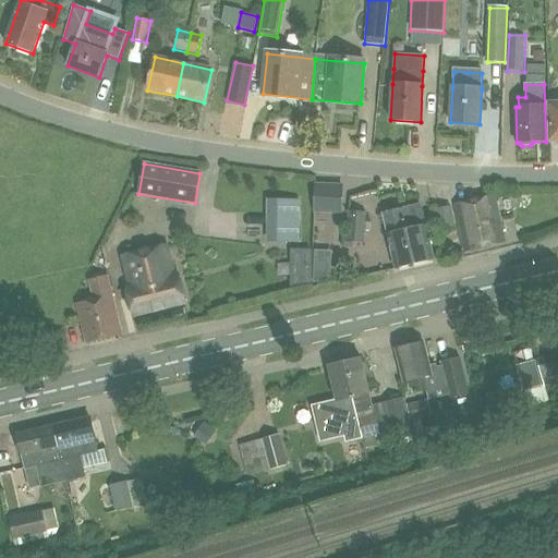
[(343,183),(315,182),(314,211),(342,213),(343,183)]
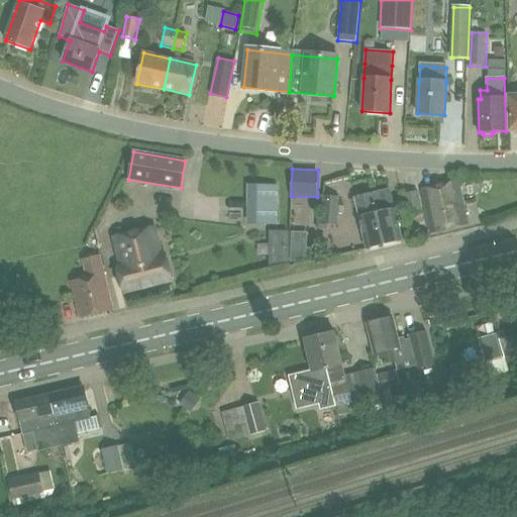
[(430,234),(468,226),(458,182),(420,190),(430,234)]
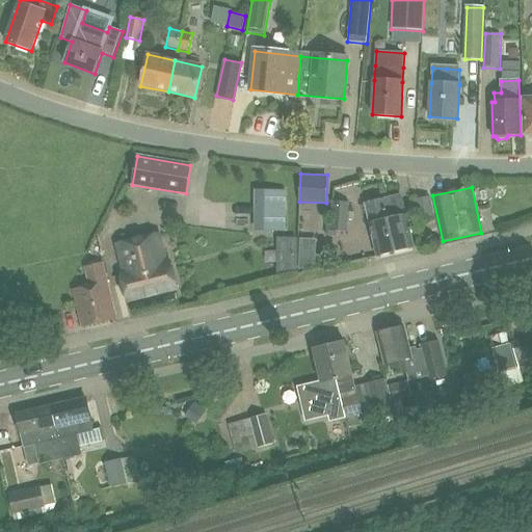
[(287,232),(287,191),(254,190),(254,232),(287,232)]
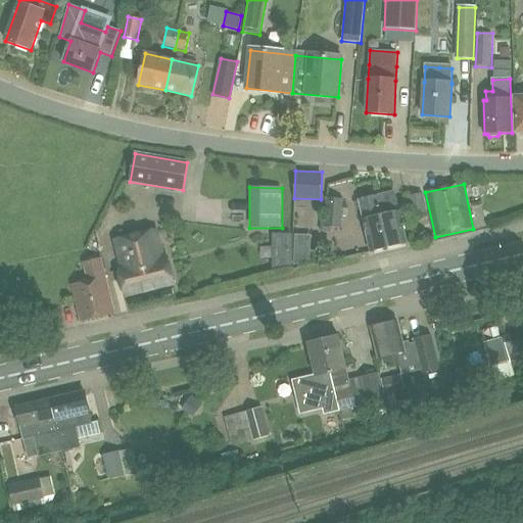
[(394,192),(359,201),(371,252),(407,244),(394,192)]
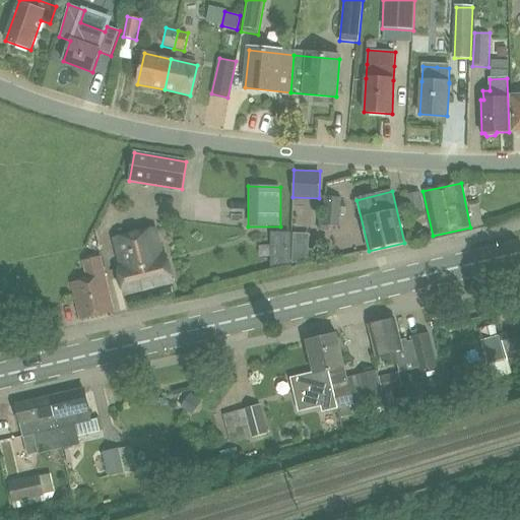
[(420,192),(404,195),(409,217),(425,214),(420,192)]
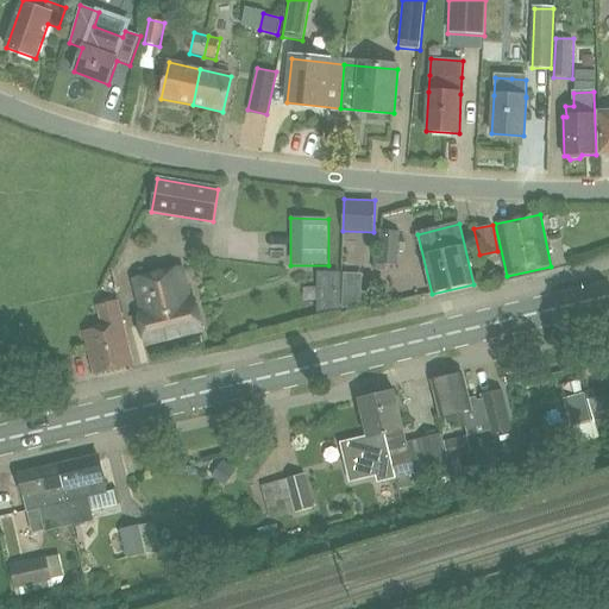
[(400,232),(381,231),(378,265),(397,267),(400,232)]
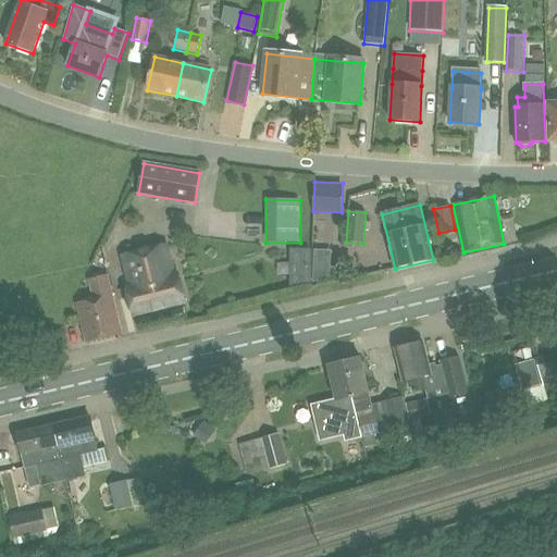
[(170,245),(119,258),(134,316),(184,302),(170,245)]
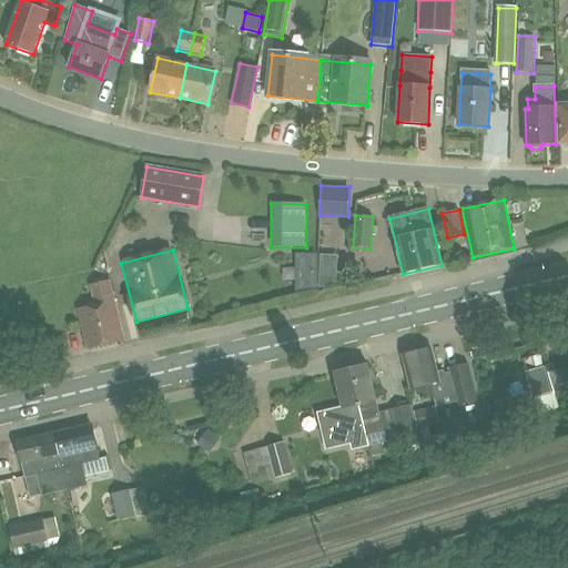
[(109,282),(92,286),(97,306),(79,311),(89,350),(123,341),(109,282)]
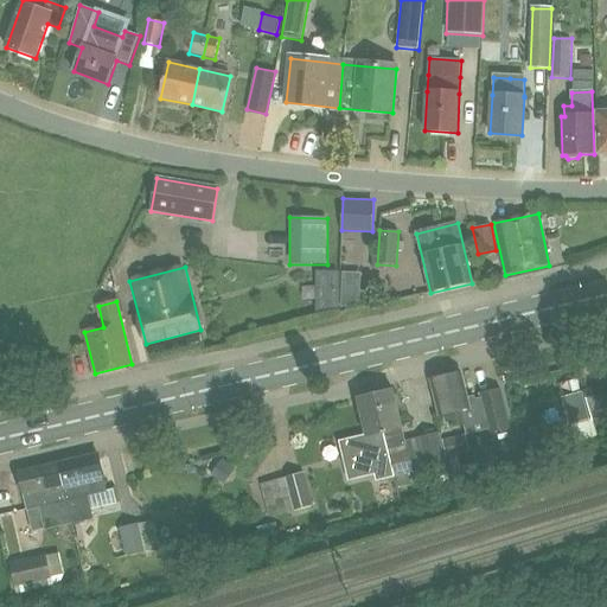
[(461,374),(430,381),(439,416),(447,414),(451,428),(464,426),(466,425),(466,427),(487,422),(481,400),(475,401),(474,397),(467,400),(461,374)]
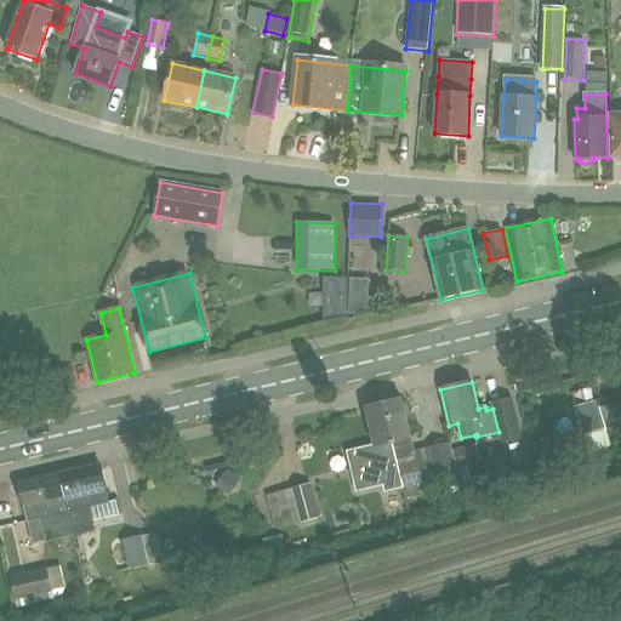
[(620,394),(598,400),(607,432),(620,427),(620,394)]
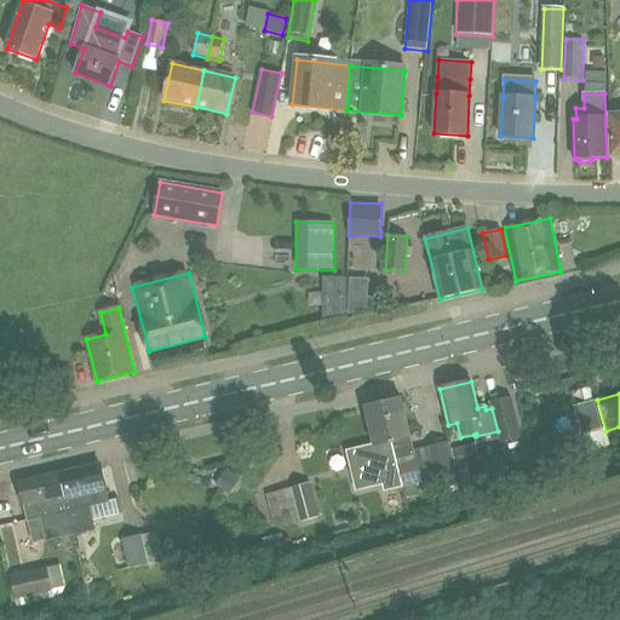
[(511,399),(491,403),(492,408),(498,431),(500,443),(521,438),(511,399)]
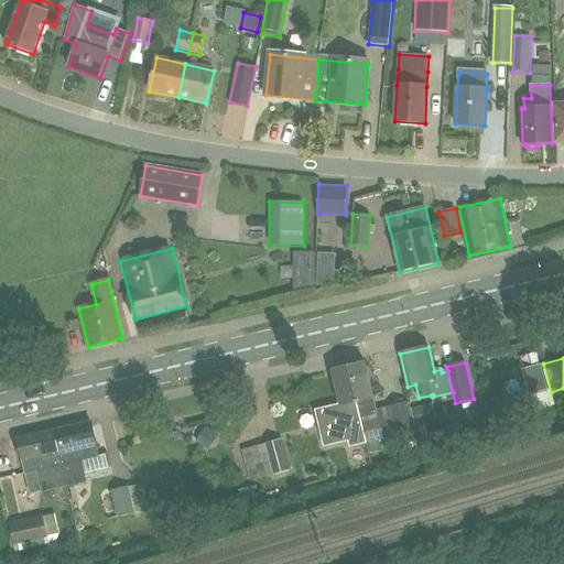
[(350,447),(351,446),(382,440),(378,420),(377,421),(376,414),(378,414),(369,380),(371,377),(369,368),(366,366),(366,364),(332,371),(340,407),(316,412),(325,446),(349,441),(350,447)]
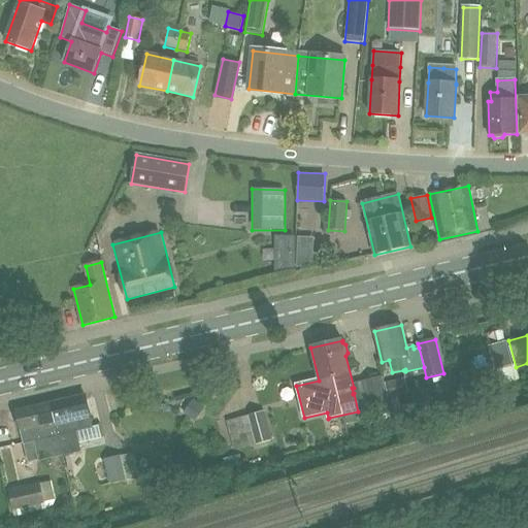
[(365,382),(371,405),(388,401),(382,377),(365,382)]
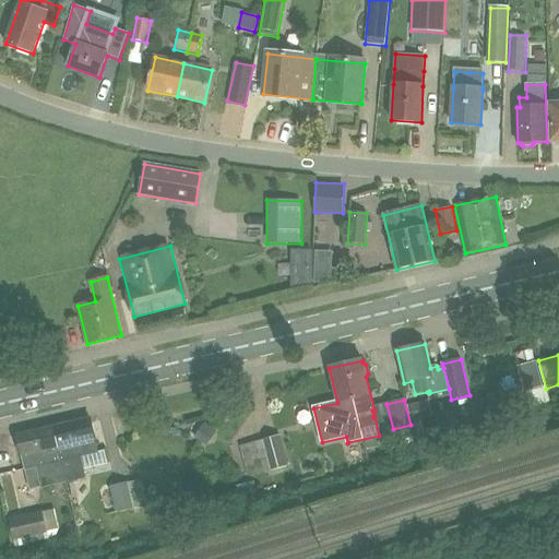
[(432,416),(429,402),(407,406),(411,421),(432,416)]
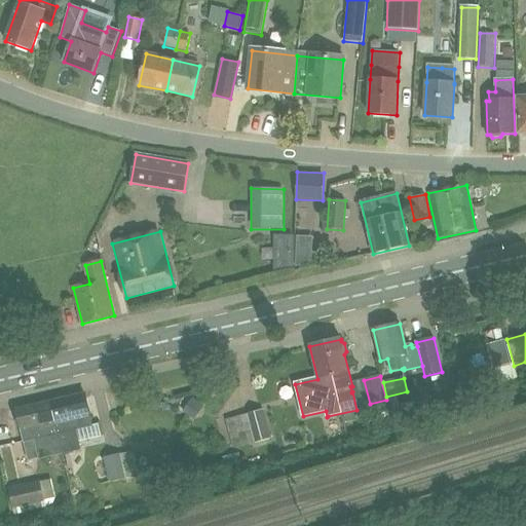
[(50,403),(63,454),(80,450),(76,430),(92,426),(85,395),(50,403)]
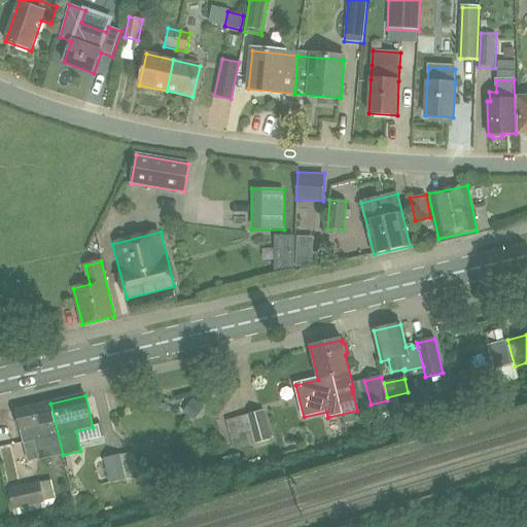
[(40,460),(63,455),(50,403),(15,412),(24,444),(35,441),(40,460)]
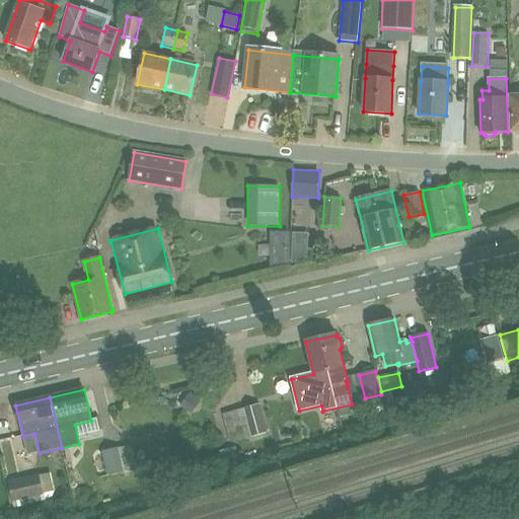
[(251,437),(267,433),(260,405),(243,410),(251,437)]
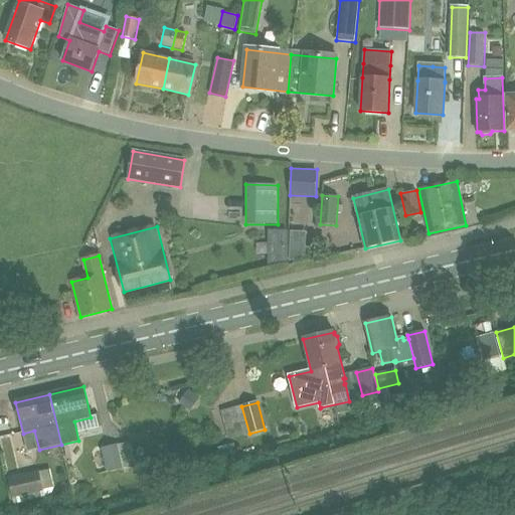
[(120,444),(126,466),(138,463),(132,441),(120,444)]
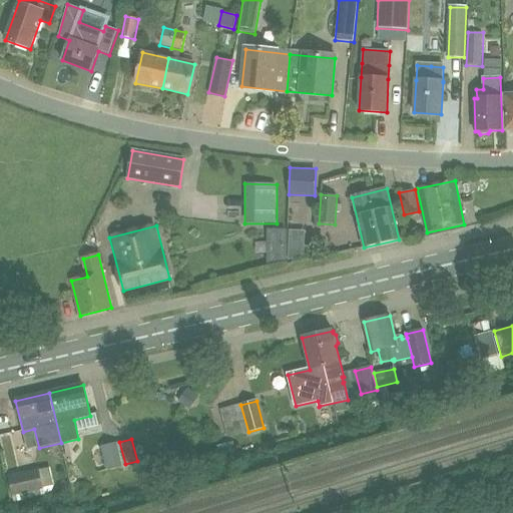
[(100,446),(106,471),(121,467),(115,443),(100,446)]
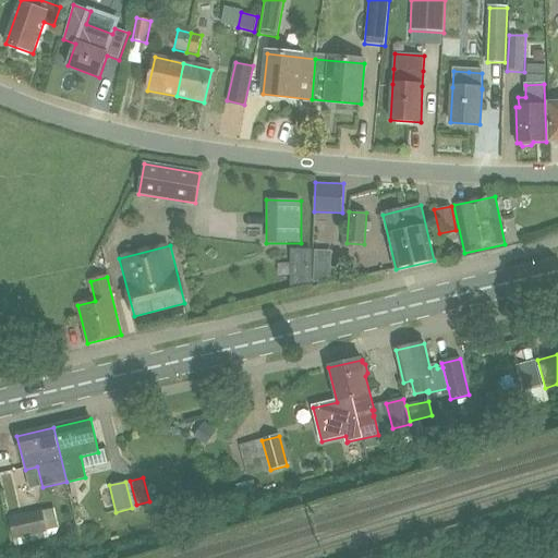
[(43,510),(9,518),(14,541),(48,532),(43,510)]
